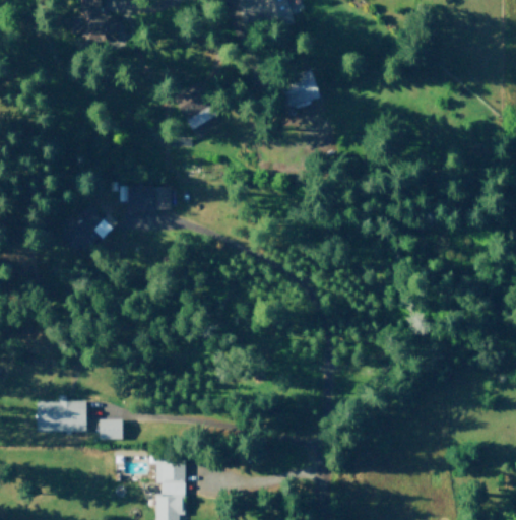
[(80,0),(80,17),(71,17),(71,37),(115,37),(115,17),(100,17),(100,0),(80,0)]
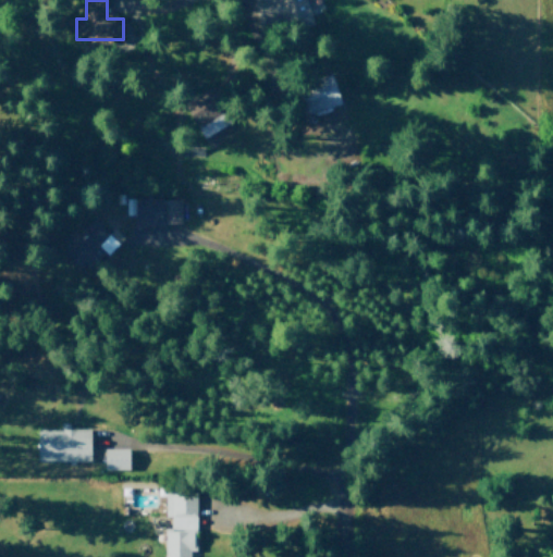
[(279,0),(281,4),(270,8),(280,38),(318,26),(308,0),(279,0)]
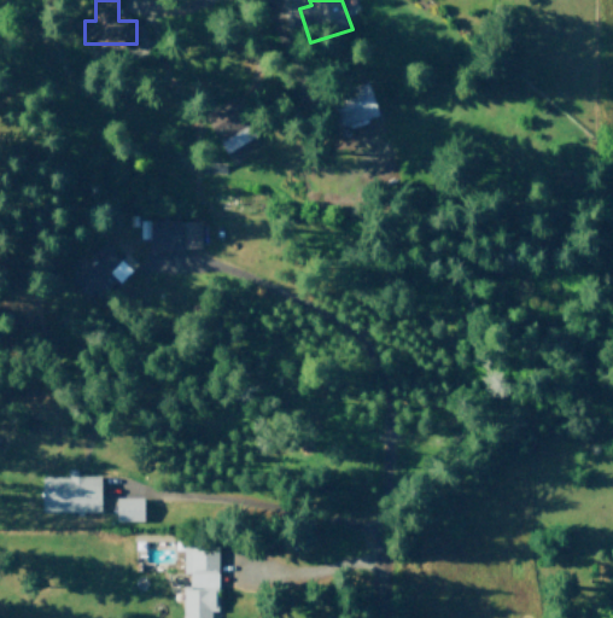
[(328,97),(339,129),(380,114),(369,82),(328,97)]
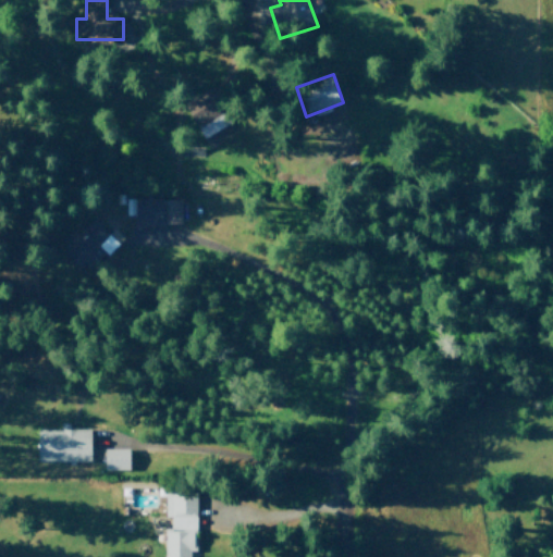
[(195,98),(200,109),(191,114),(207,143),(237,124),(216,86),(195,98)]
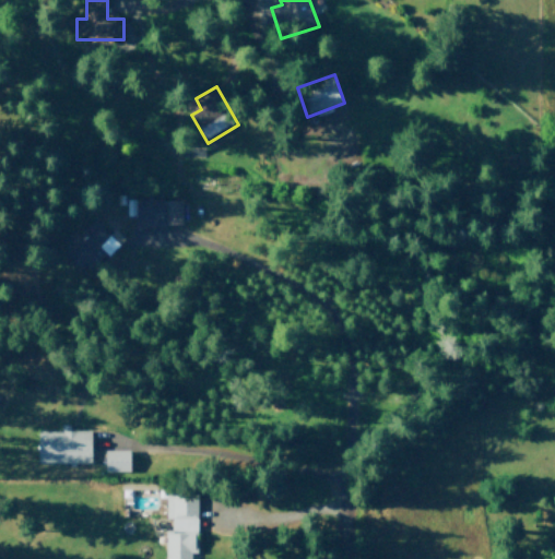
[(187,145),(187,155),(207,156),(207,146),(187,145)]
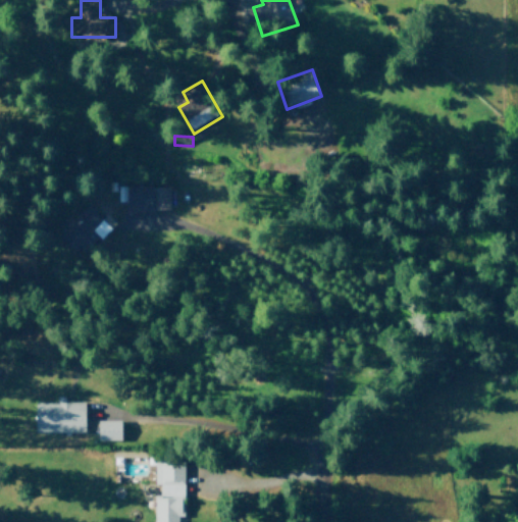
[(111,185),(111,195),(119,195),(119,205),(128,205),(128,211),(172,211),(172,189),(120,190),(120,185),(111,185)]
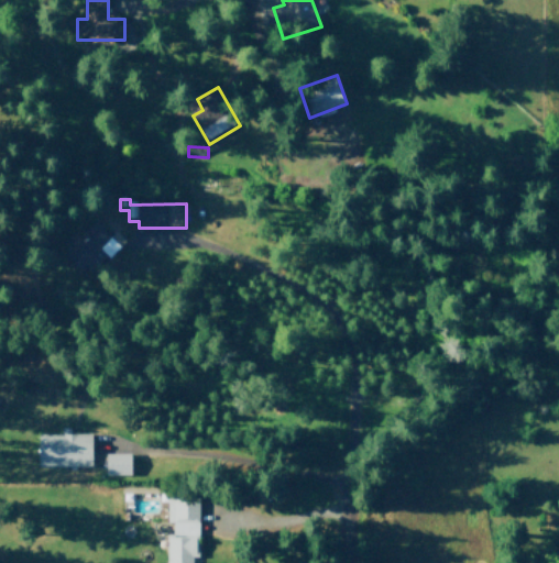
[(75,232),(66,243),(72,247),(65,255),(83,271),(87,265),(97,273),(110,258),(101,250),(112,239),(94,222),(80,238),(75,232)]
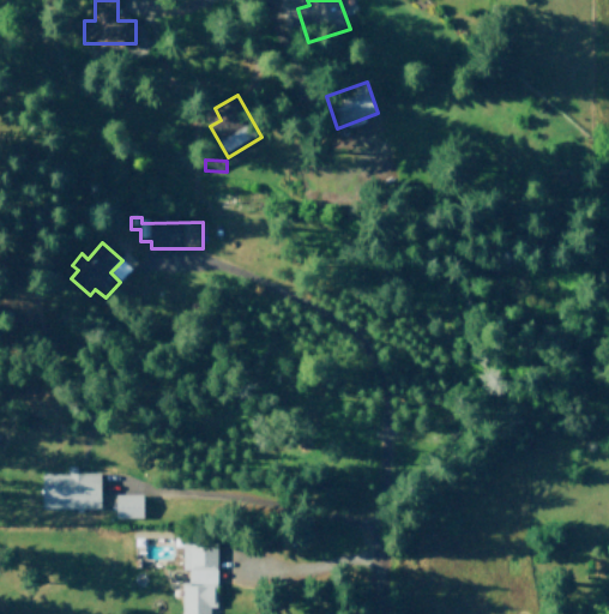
[(44,473),(44,509),(102,507),(102,473),(79,473),(78,465),(71,465),(71,473),(44,473)]
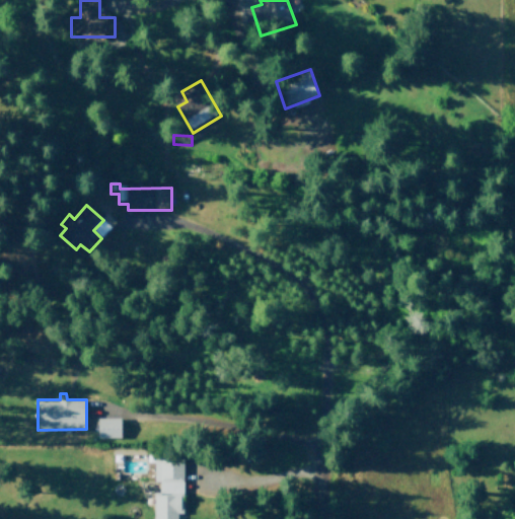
[(98,421),(99,439),(124,437),(123,420),(98,421)]
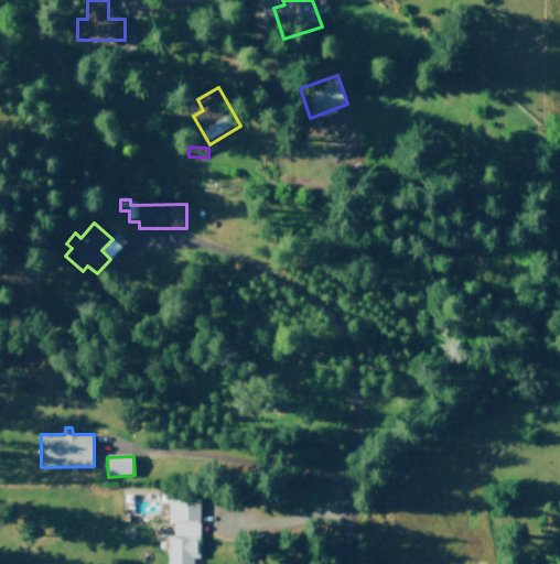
[(170,494),(170,522),(174,522),(174,538),(169,538),(168,563),(198,563),(200,494),(170,494)]
